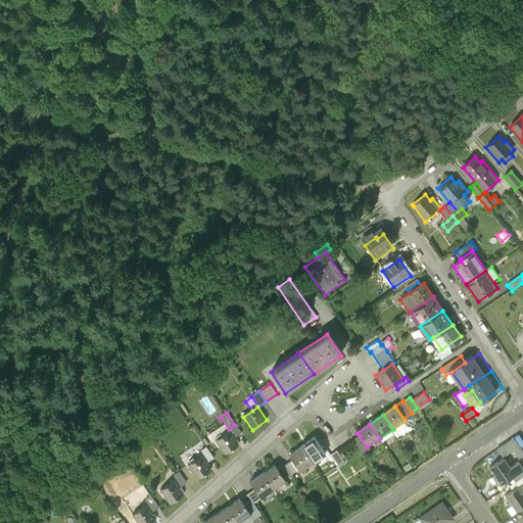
[(235,425),(229,429),(230,432),(235,439),(242,434),(235,425)]
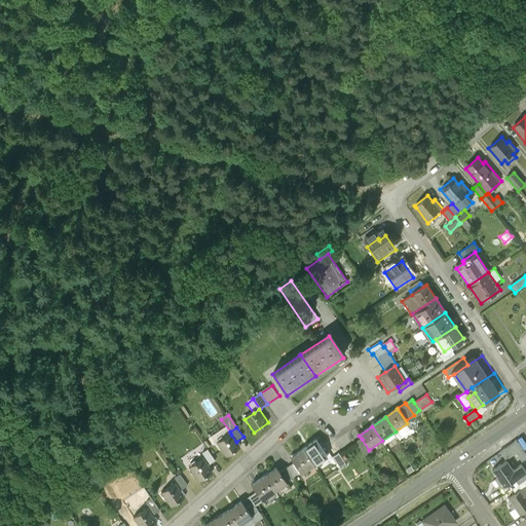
[(230,435),(217,444),(226,457),(239,447),(236,442),(231,435),(230,435)]
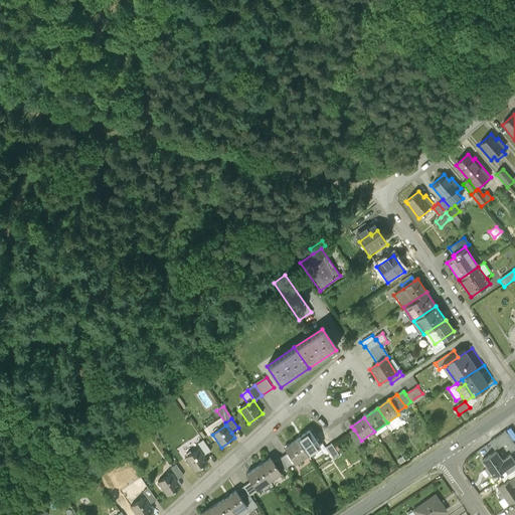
[(361,441),(354,430),(349,434),(358,447),(363,443),(361,441)]
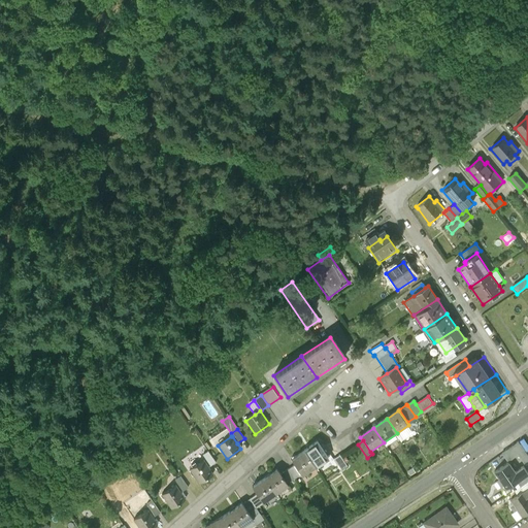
[(527,457),(518,442),(501,454),(506,462),(513,471),(521,465),(524,463),(523,460),(527,457)]
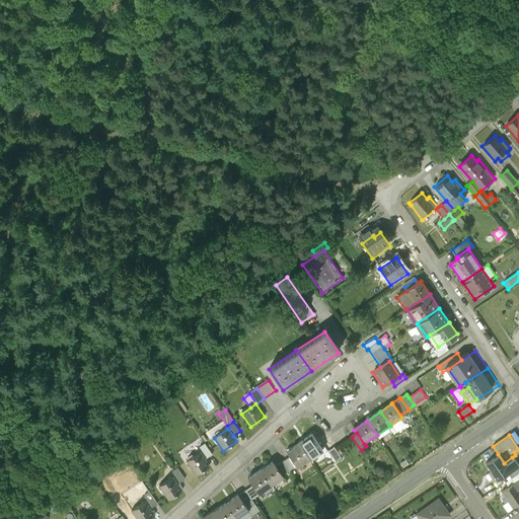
[(311,436),(299,444),(310,460),(322,452),(311,436)]
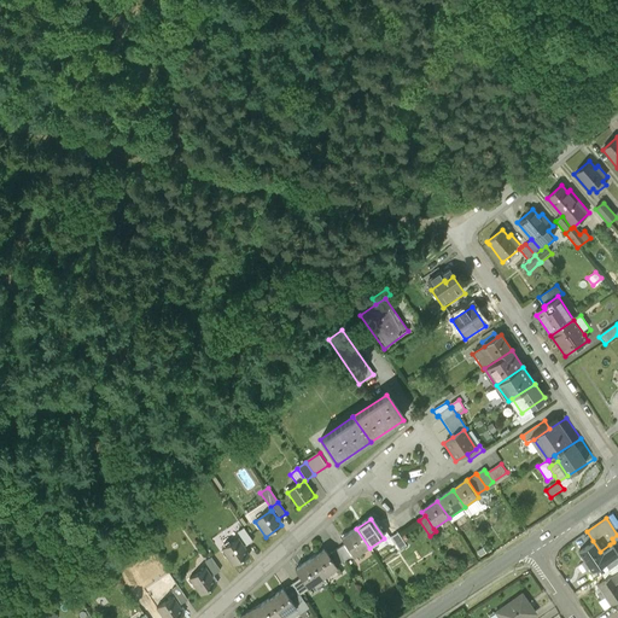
[(356,529),(343,538),(354,555),(355,558),(369,548),(356,529)]
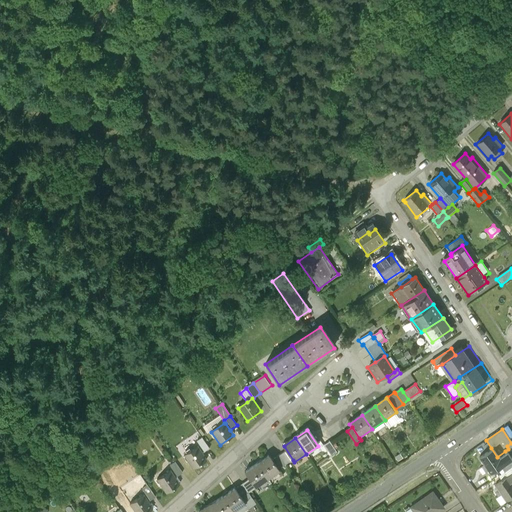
[(199,446),(204,454),(209,450),(201,440),(197,443),(200,446),(199,446)]
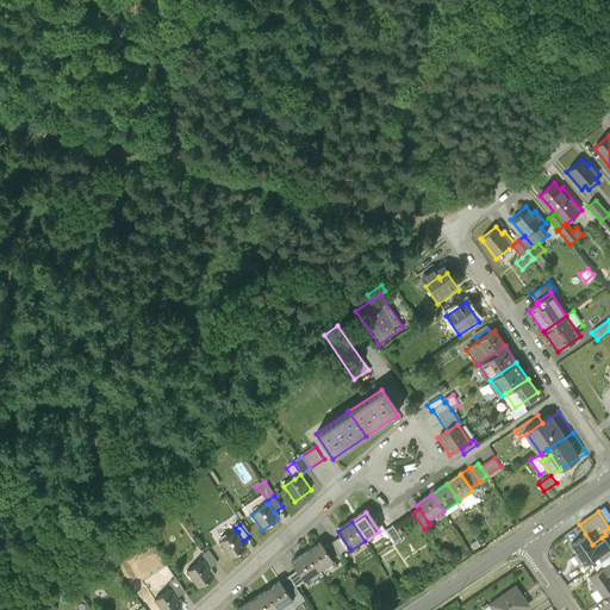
[(235,530),(221,542),(232,558),(248,546),(243,541),(237,531),(235,530)]
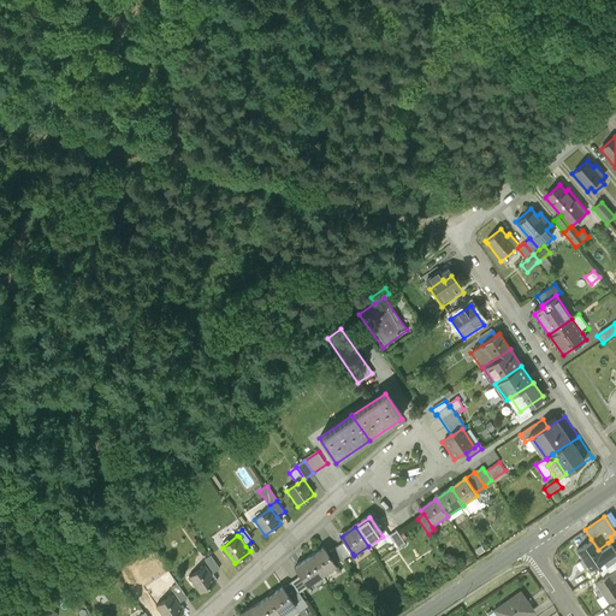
[(342,537),(333,543),(344,560),(353,554),(342,537)]
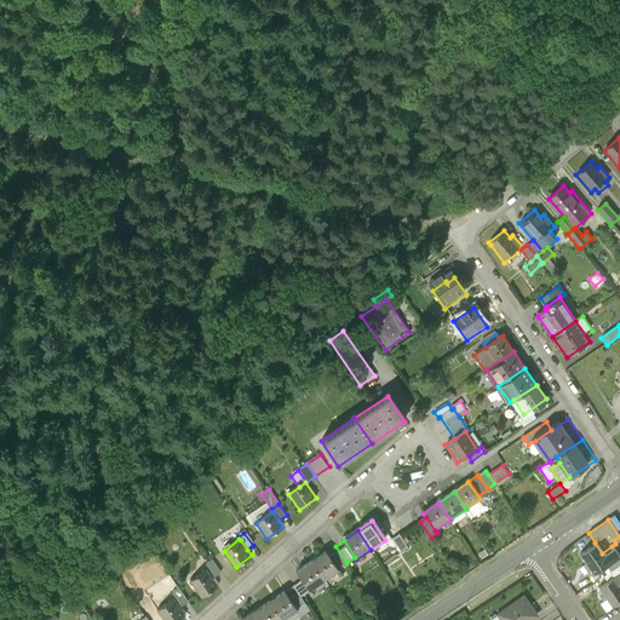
[(602,554),(595,543),(580,554),(593,573),(606,566),(619,556),(612,546),(602,554)]
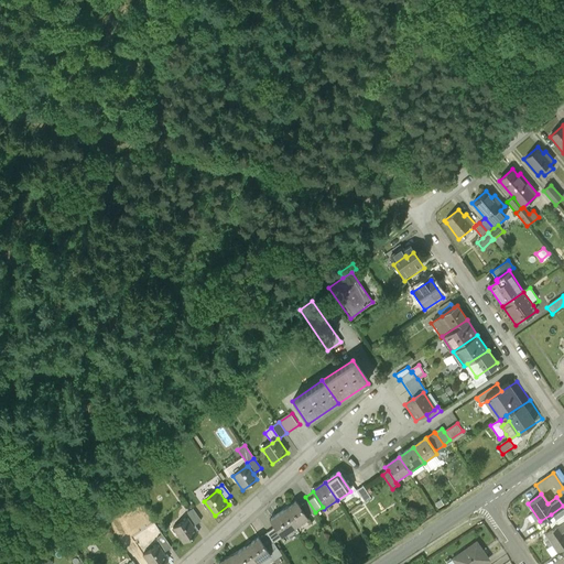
[(305,497),(296,503),(306,518),(315,512),(305,497)]
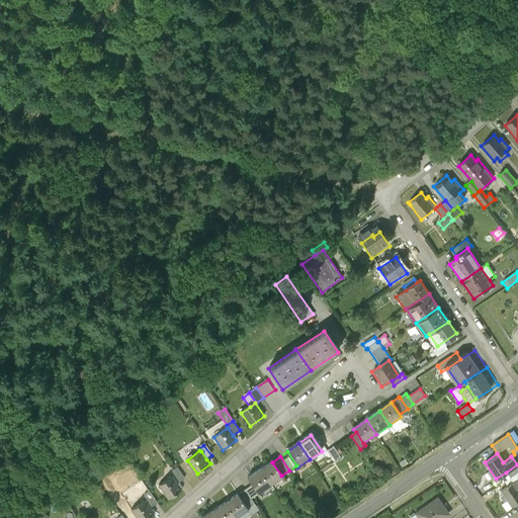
[(272,462),(261,470),(271,486),(282,478),(281,476),(272,462)]
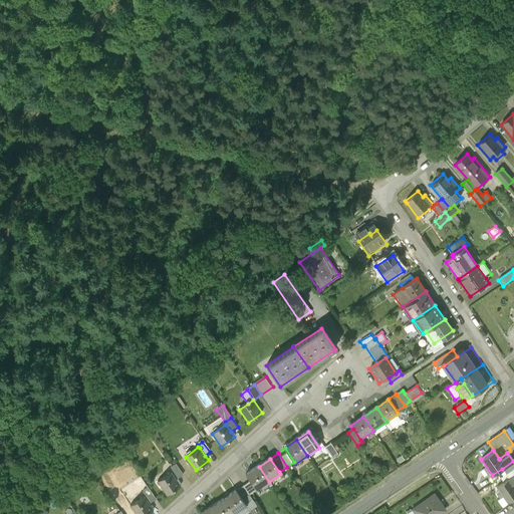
[(513,462),(513,461),(502,469),(505,473),(513,467),(513,462)]
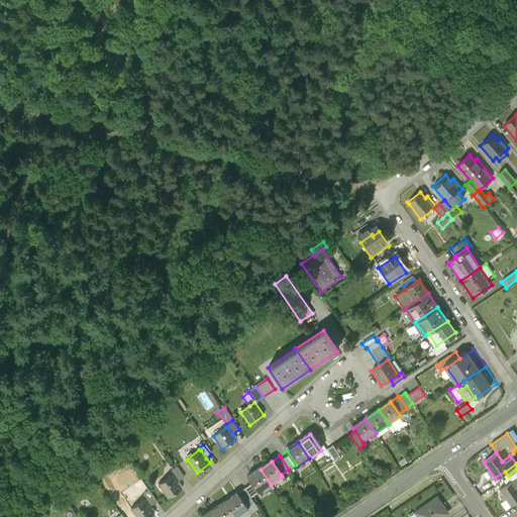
[(174,475),(173,476),(178,483),(184,478),(176,467),(171,471),(174,475)]
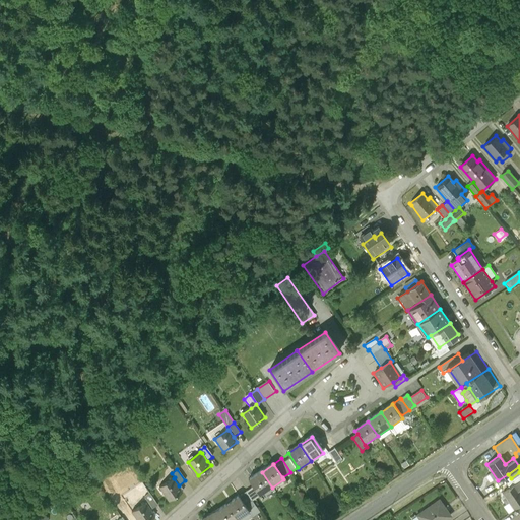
[(253,485),(260,497),(272,488),(262,472),(249,480),(253,485)]
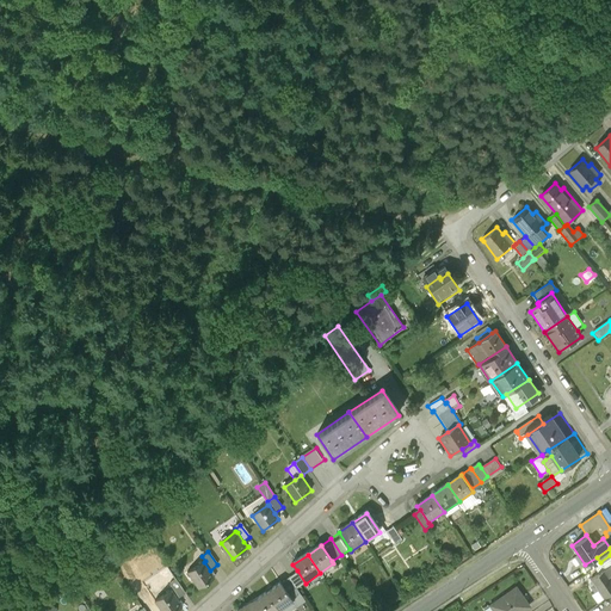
[(594,567),(598,573),(610,563),(610,555),(600,562),(594,567)]
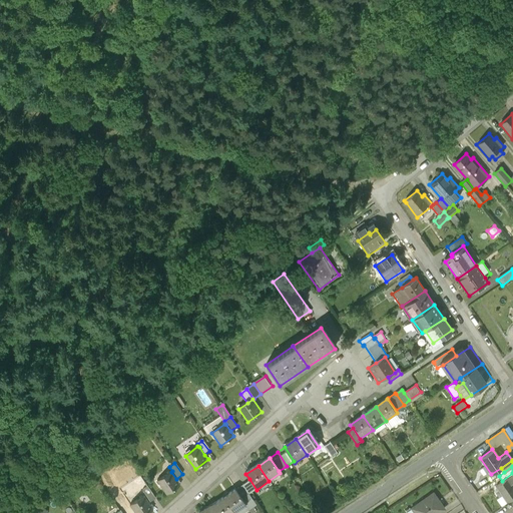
[(170,471),(156,482),(165,494),(179,483),(176,479),(171,472),(170,471)]
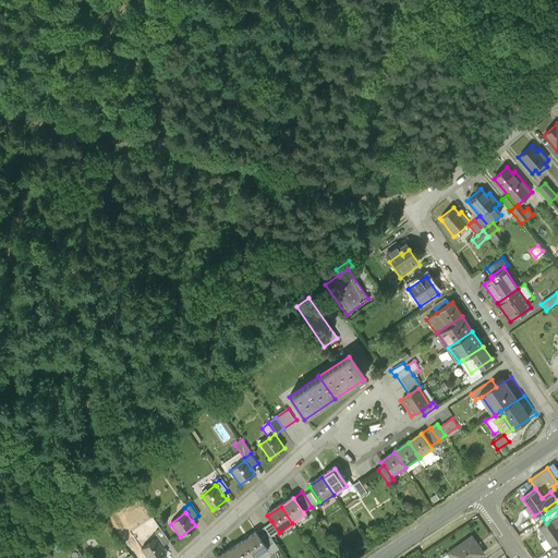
[(557,514),(546,523),(537,529),(542,534),(537,537),(546,549),(557,541),(557,528),(557,526),(557,524),(557,514)]
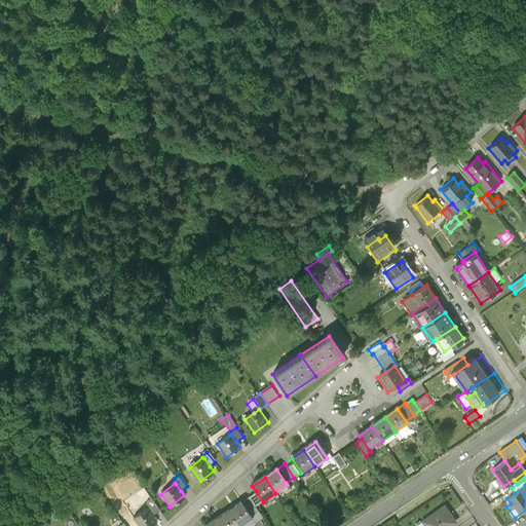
[(256,491),(249,496),(256,508),(263,502),(256,491)]
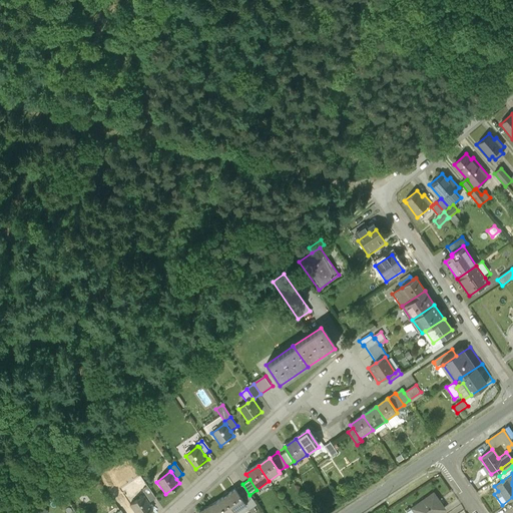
[(242,484),(233,490),(247,511),(257,505),(249,495),(242,484)]
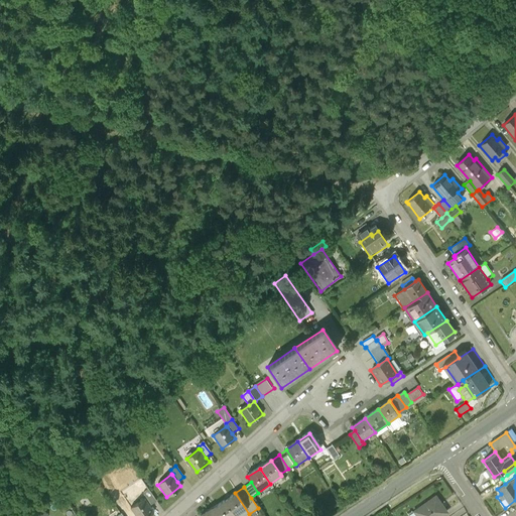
[(144,499),(149,506),(156,501),(148,490),(143,494),(146,498),(144,499)]
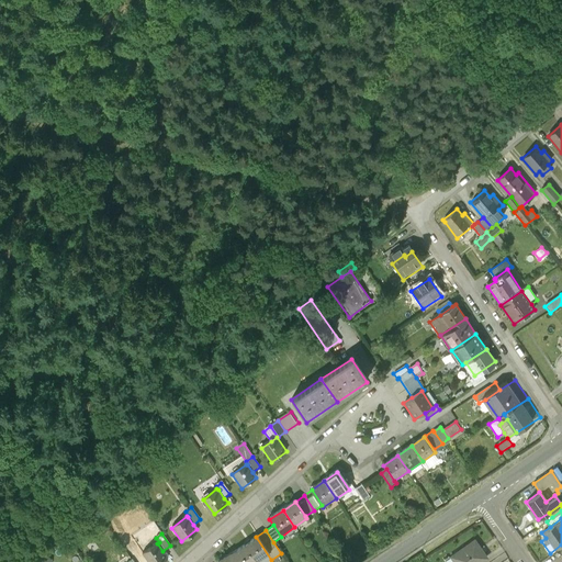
[(256,537),(245,544),(256,561),(268,561),(271,560),(256,537)]
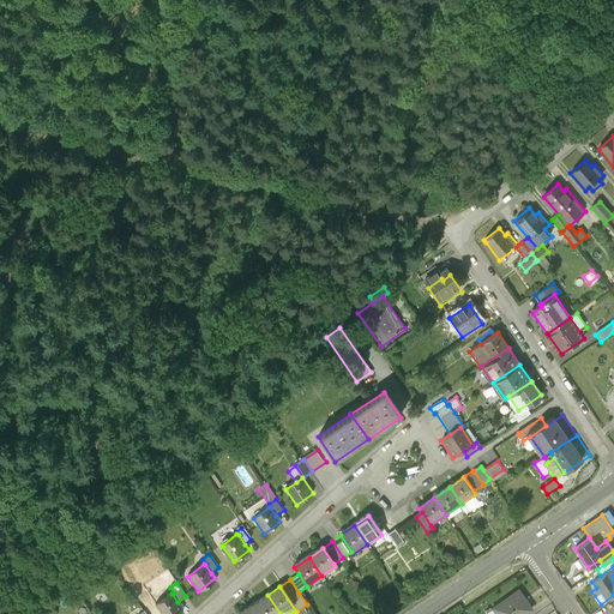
[(523,613),(534,608),(519,588),(486,611),(488,613),(523,613)]
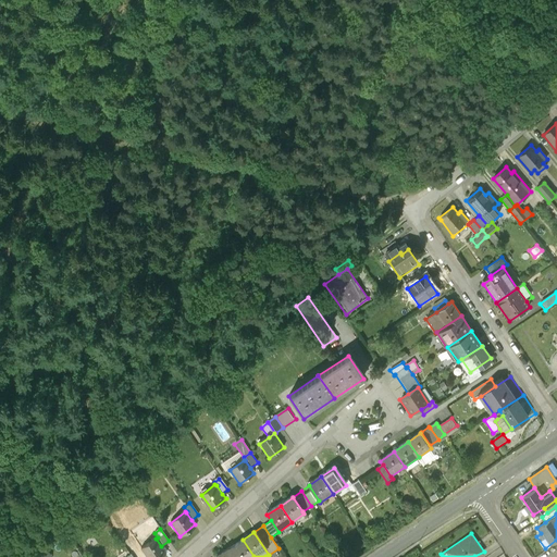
[(156,539),(140,549),(146,556),(158,556),(165,552),(161,546),(156,539)]
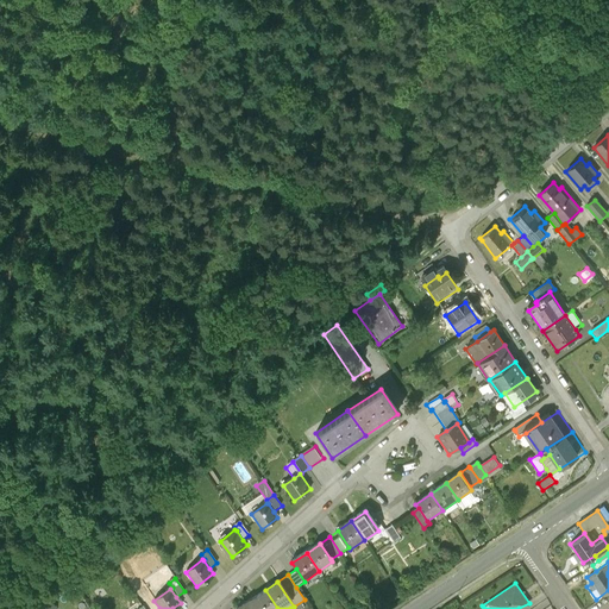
[(277,608),(265,590),(251,600),(257,608),(277,608)]
